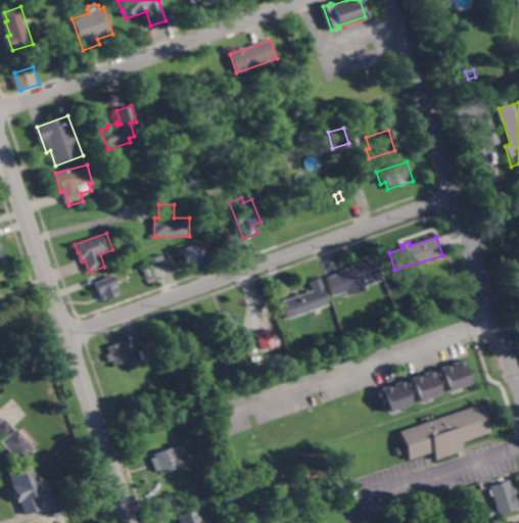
[(189,265),(184,249),(200,244),(205,259),(189,265)]
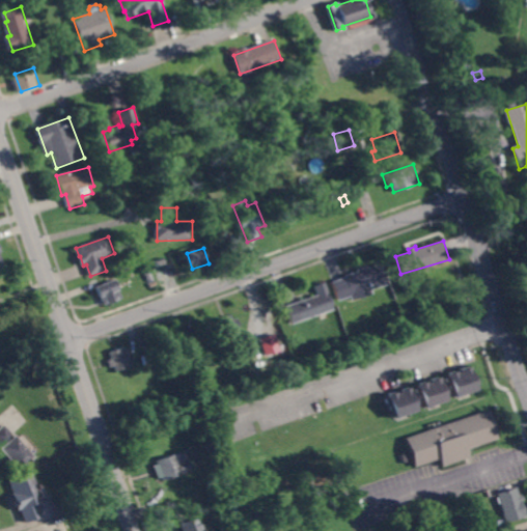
[(389,284),(373,290),(375,294),(354,301),(353,297),(340,301),(334,281),(347,277),(345,275),(359,271),(359,269),(368,266),(369,268),(382,263),(389,284)]
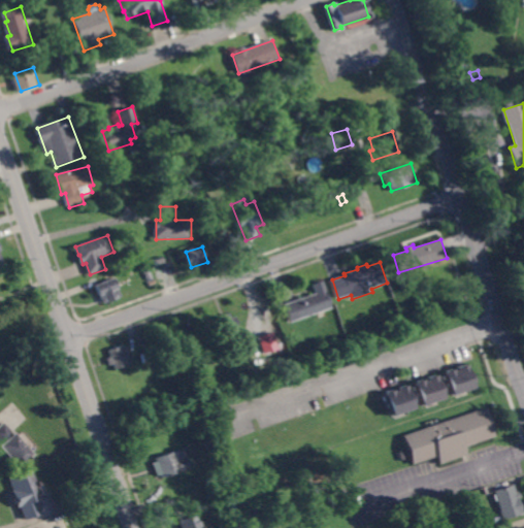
[(161,282),(156,268),(166,264),(171,277),(161,282)]
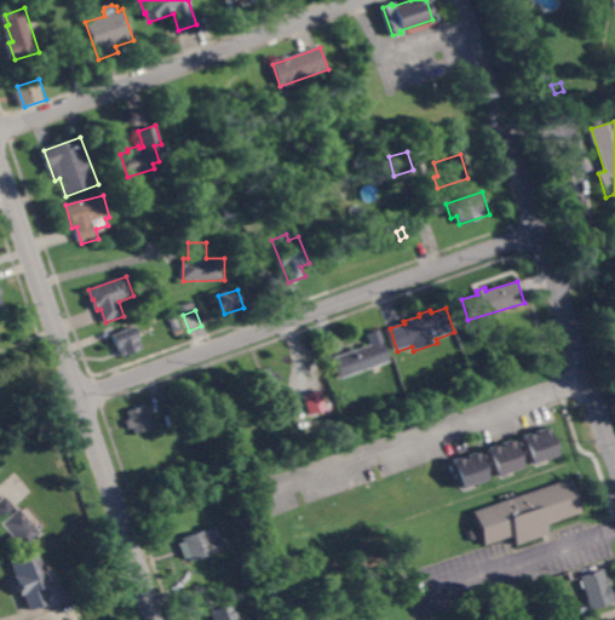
[(122,356),(114,334),(134,326),(144,348),(122,356)]
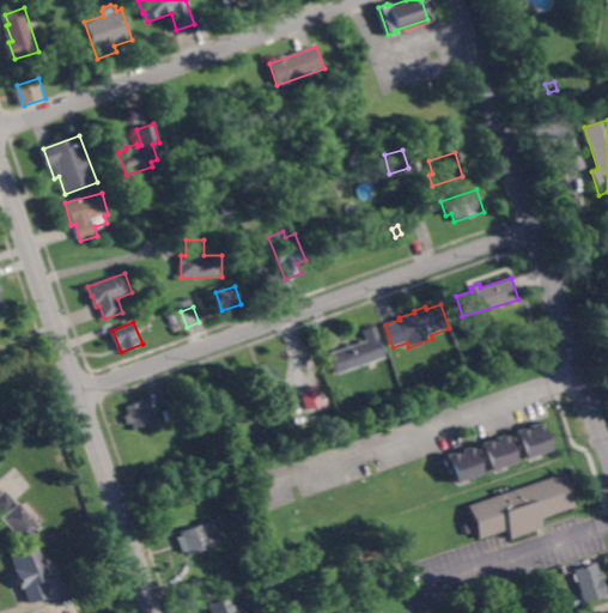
[(339,374),(332,353),(368,340),(364,331),(376,326),(387,357),(339,374)]
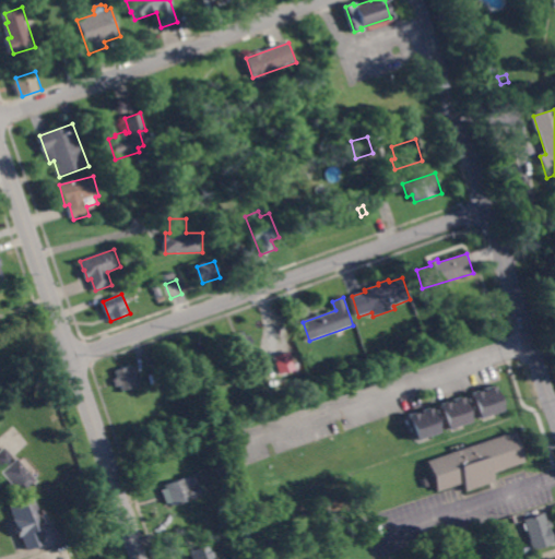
[(247,336),(251,335),(260,359),(251,361),(250,357),(243,360),(243,357),(238,359),(236,354),(228,356),(225,345),(236,341),(234,335),(245,332),(247,336)]
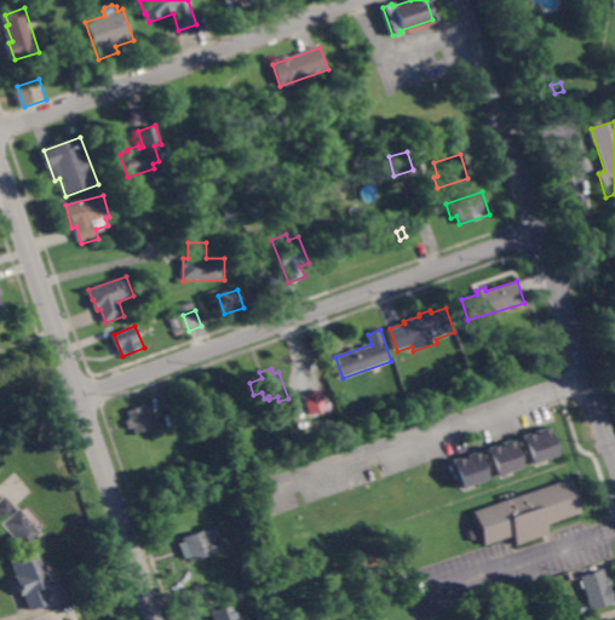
[(304,394),(309,414),(327,409),(321,389),(304,394)]
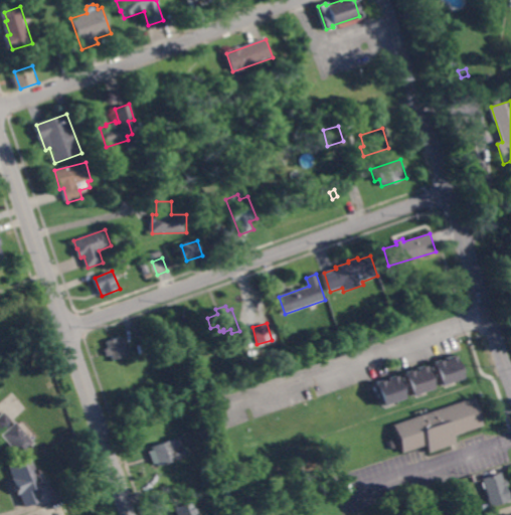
[(114,359),(112,355),(108,356),(106,349),(110,348),(108,342),(124,337),(130,354),(114,359)]
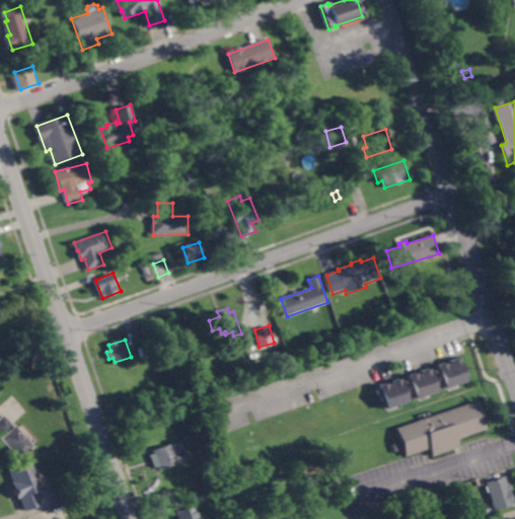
[(144,357),(142,349),(151,347),(153,354),(144,357)]
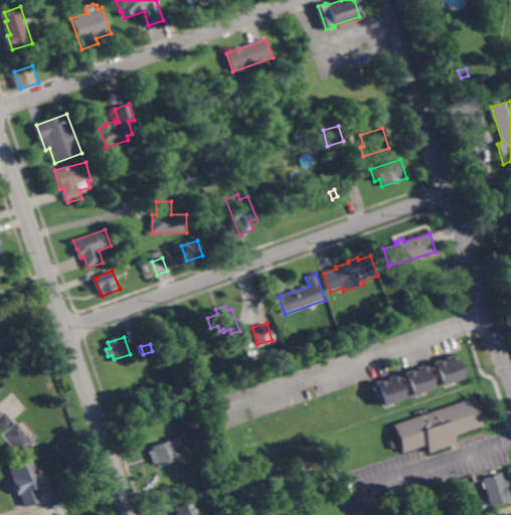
[(465,378),(444,385),(437,363),(445,360),(446,362),(449,360),(449,359),(458,356),(465,378)]
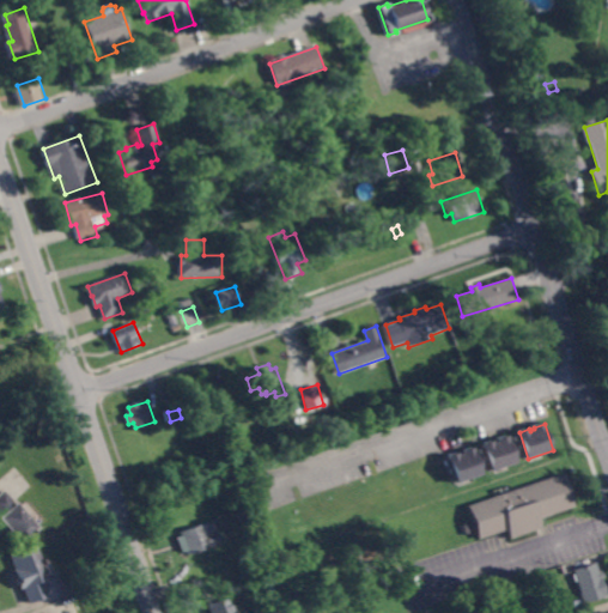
[(518,462),(492,471),(484,444),(494,441),(496,443),(499,442),(499,439),(510,436),(518,462)]
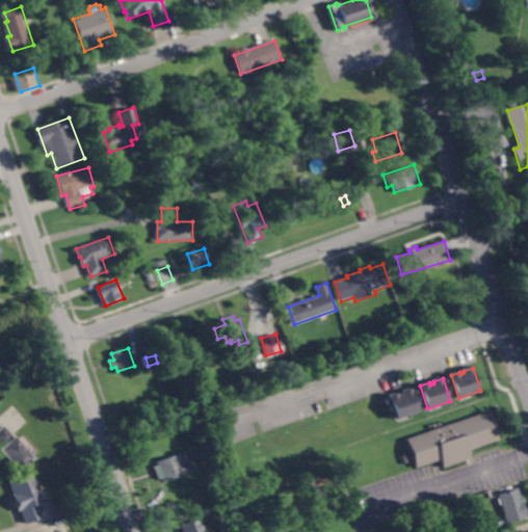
[(413,386),(403,389),(404,392),(400,393),(399,390),(390,394),(397,414),(399,417),(422,409),(413,386)]
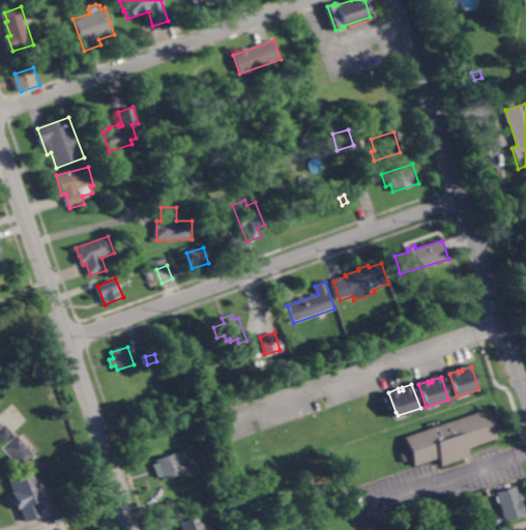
[(405,436),(414,466),(439,458),(441,465),(469,455),(467,447),(499,437),(490,408),(405,436)]
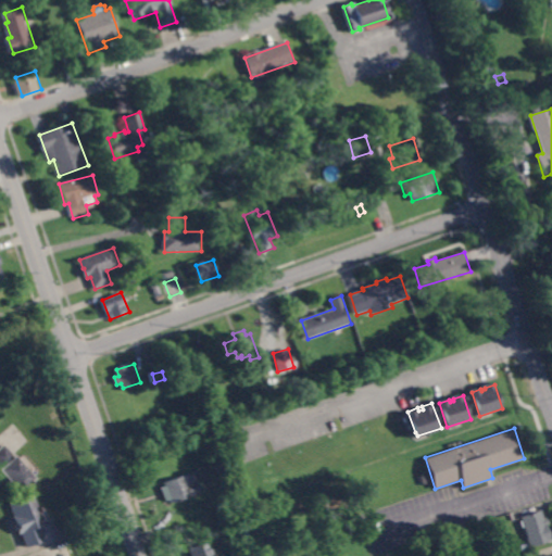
[(19,492),(11,483),(8,480),(0,470),(0,468),(1,468),(0,466),(0,449),(5,444),(15,455),(25,467),(34,478),(35,479),(19,492)]
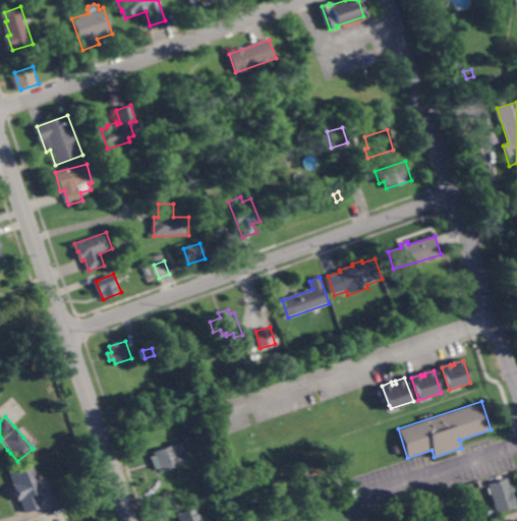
[(182,453),(187,452),(190,462),(163,471),(162,468),(158,469),(156,464),(156,463),(154,457),(158,456),(157,453),(180,445),(182,453)]
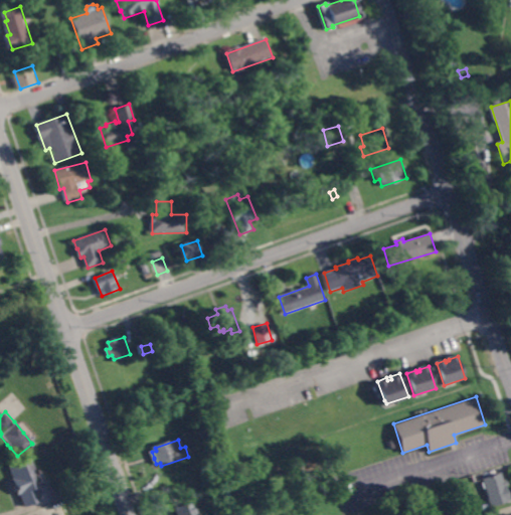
[(40,501),(25,507),(20,494),(18,495),(14,486),(16,485),(15,482),(14,480),(10,468),(32,459),(38,475),(40,478),(41,479),(42,482),(42,484),(42,485),(35,488),(35,490),(40,501)]
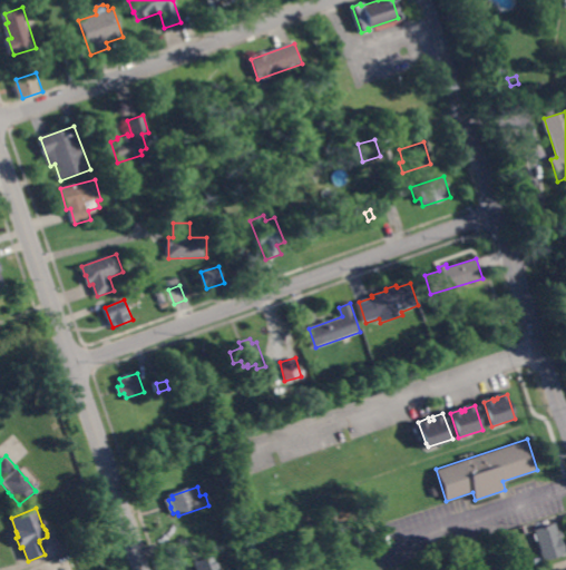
[(546,561),(545,558),(536,530),(556,523),(556,524),(560,534),(562,537),(565,547),(565,554),(546,561)]
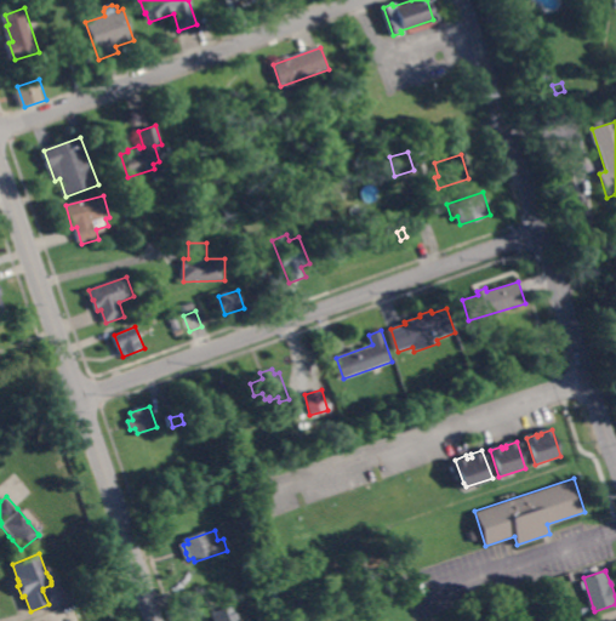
[(245,608),(243,599),(251,596),(254,604),(245,608)]
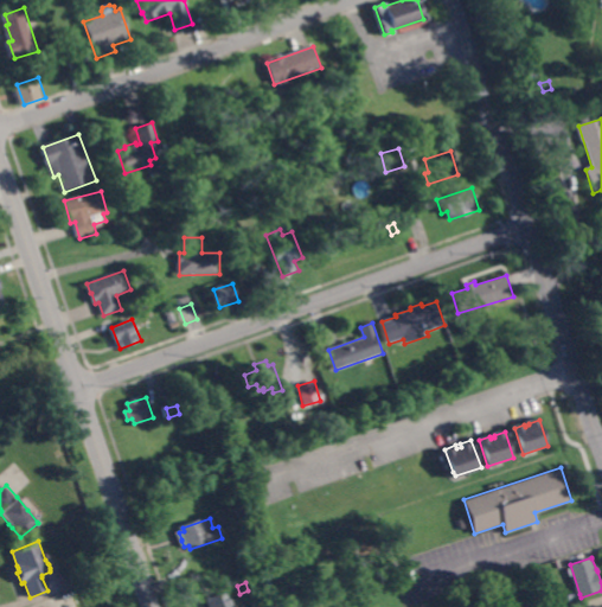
[(210,606),(207,599),(228,592),(232,606),(210,606)]
